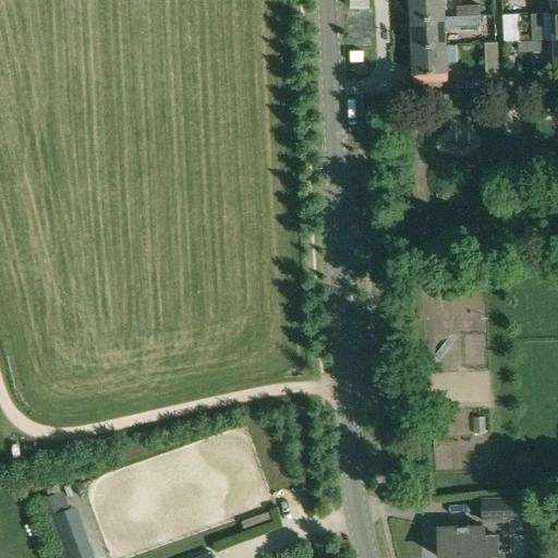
[(444,0),(410,0),(412,20),(445,19),(444,0)]
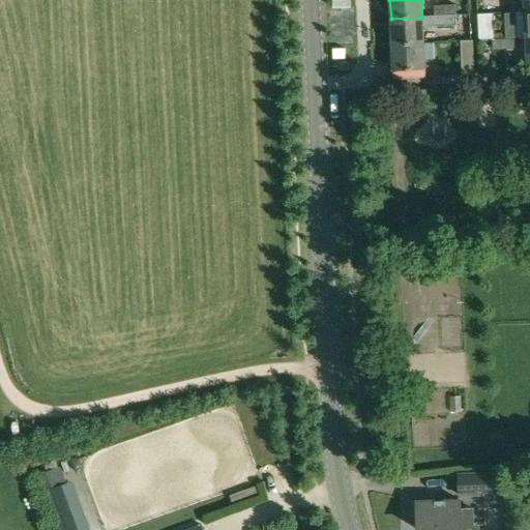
[(455,5),(434,6),(435,18),(457,17),(455,5)]
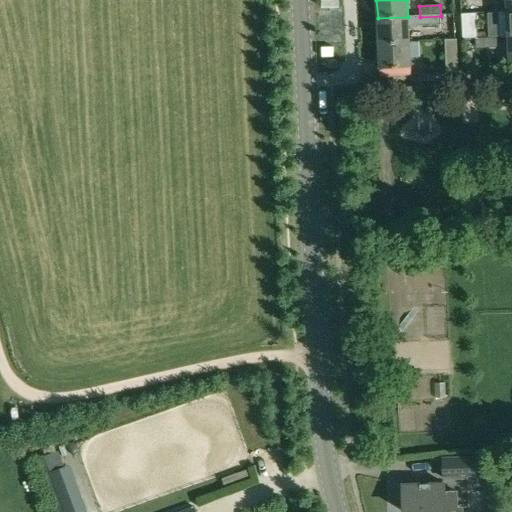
[(511,12),(507,13),(497,13),(498,38),(509,38),(511,37),(511,12)]
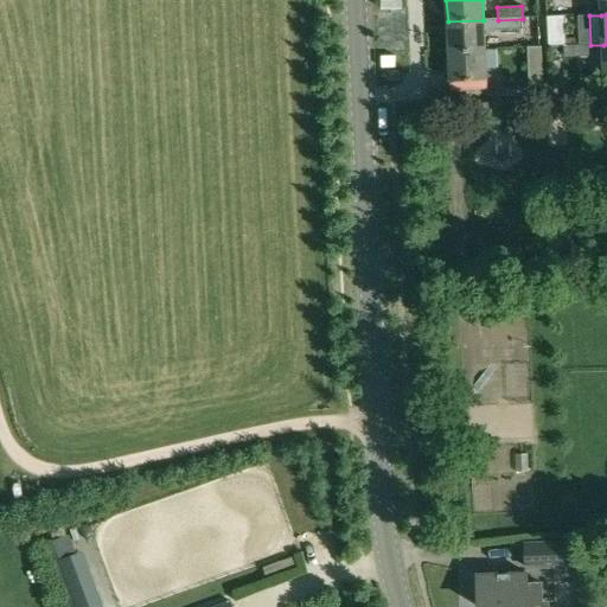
[(561,17),(547,18),(548,48),(563,46),(561,17)]
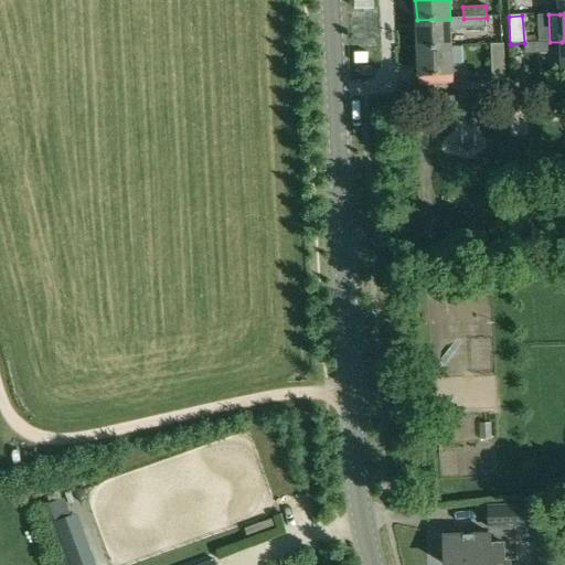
[(487,18),(464,19),(464,28),(487,27),(487,18)]
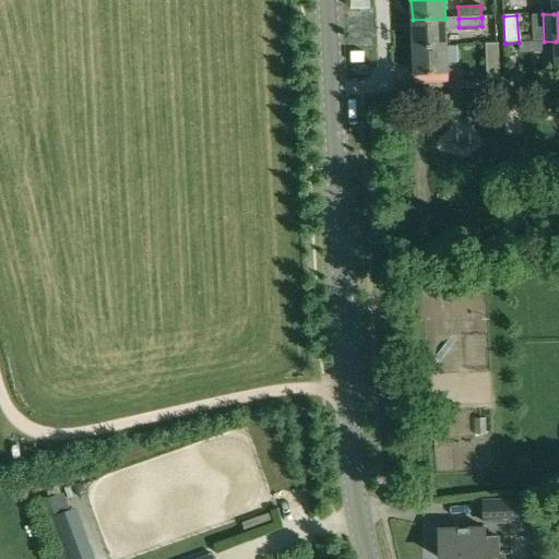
[(445,19),(413,20),(414,47),(448,46),(447,28),(459,27),(459,19),(445,19)]
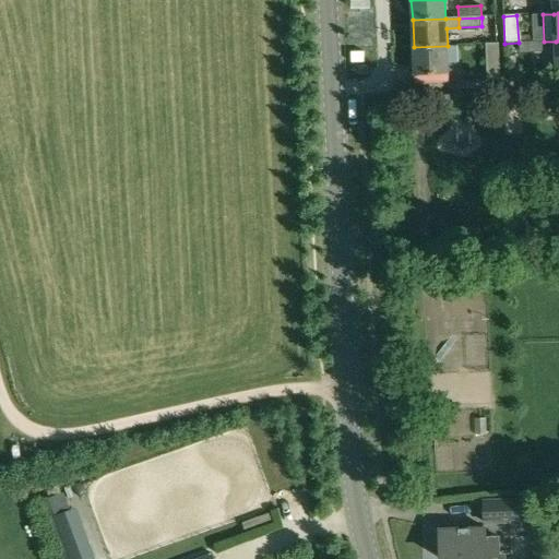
[(542,42),(519,43),(519,52),(543,51),(542,42)]
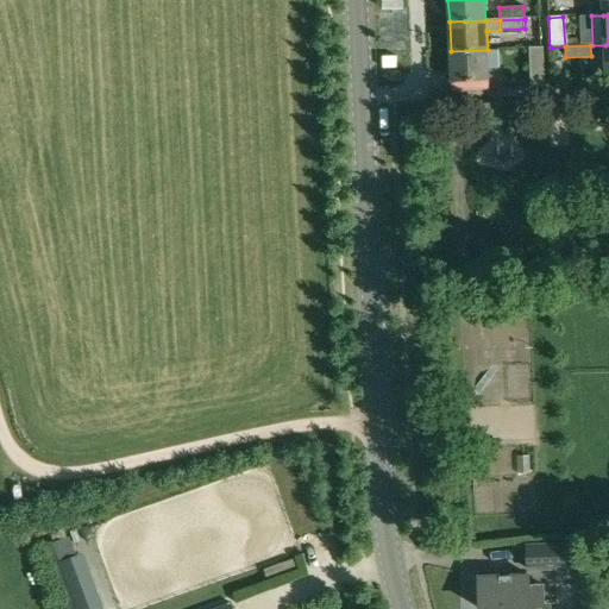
[(544,48),(529,49),(531,76),(545,75),(544,48)]
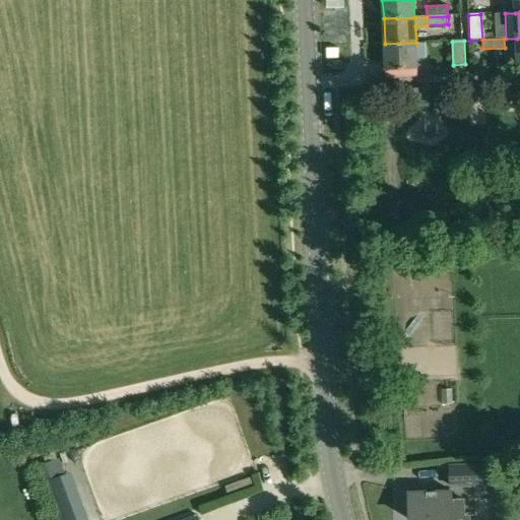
[(416,43),(385,44),(387,71),(417,69),(416,43)]
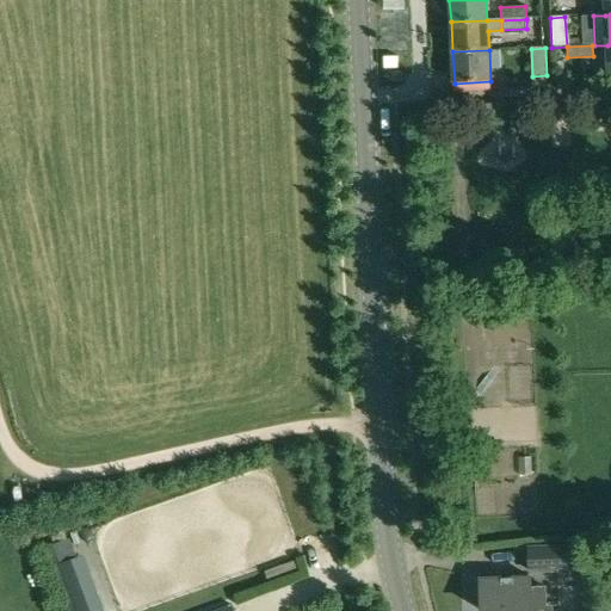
[(491,104),(473,104),(474,117),(492,117),(491,104)]
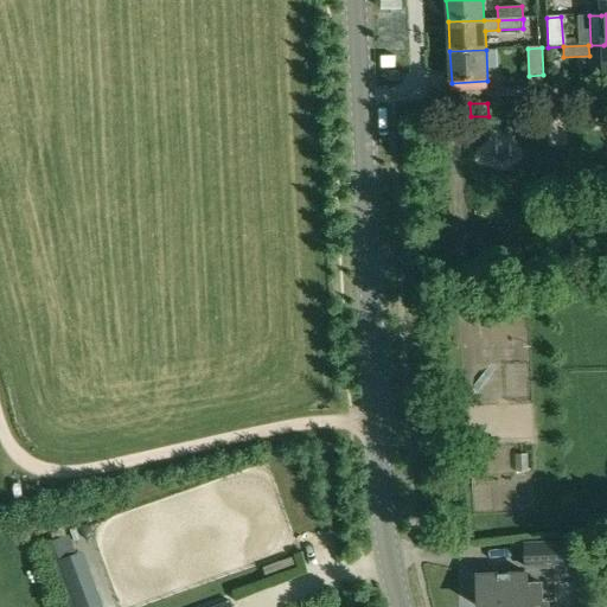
[(574,540),(524,542),(525,569),(575,568),(574,540)]
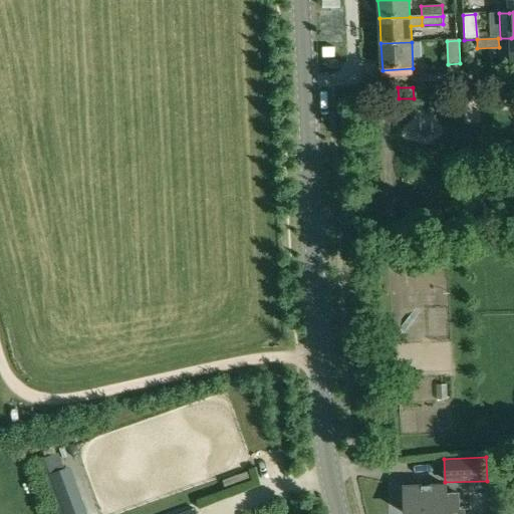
[(85,513),(69,468),(49,476),(63,513),(85,513)]
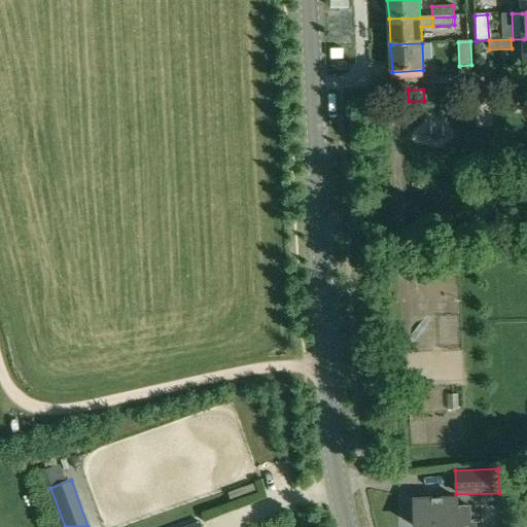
[(457,497),(415,499),(415,526),(427,526),(435,526),(434,526),(458,526),(457,497)]
